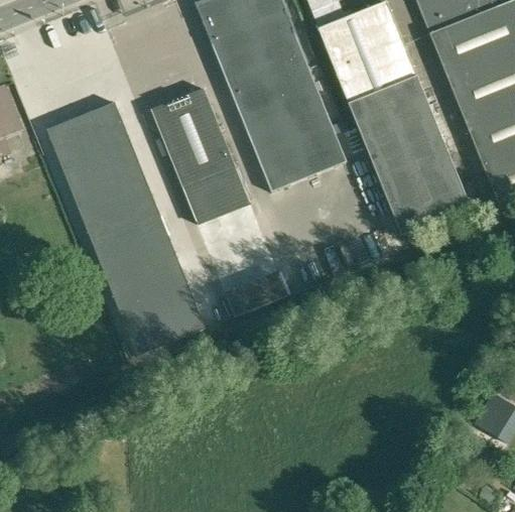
[(271,190),(345,160),(280,0),(204,0),(195,4),(271,190)]
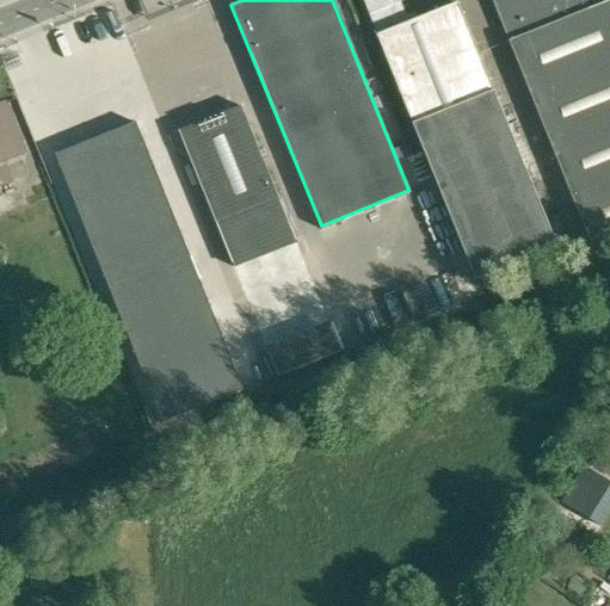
[(376,33),(407,20),(399,0),(362,0),(368,13),(376,33)]
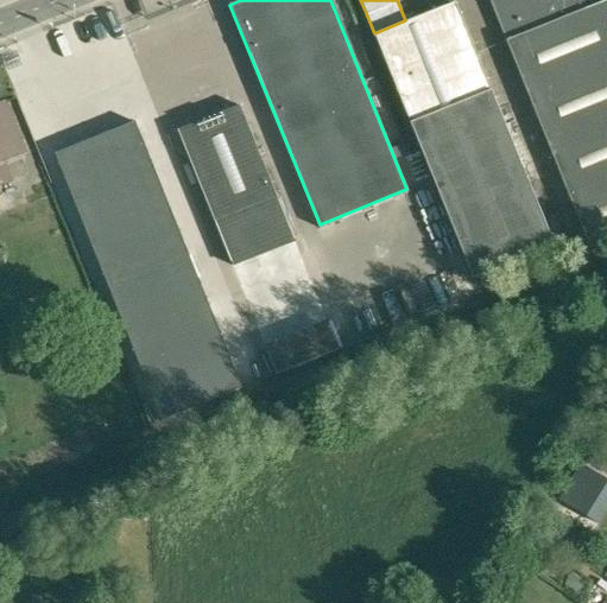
[(606,4),(588,12),(583,0),(491,0),(588,245),(606,236),(606,4)]
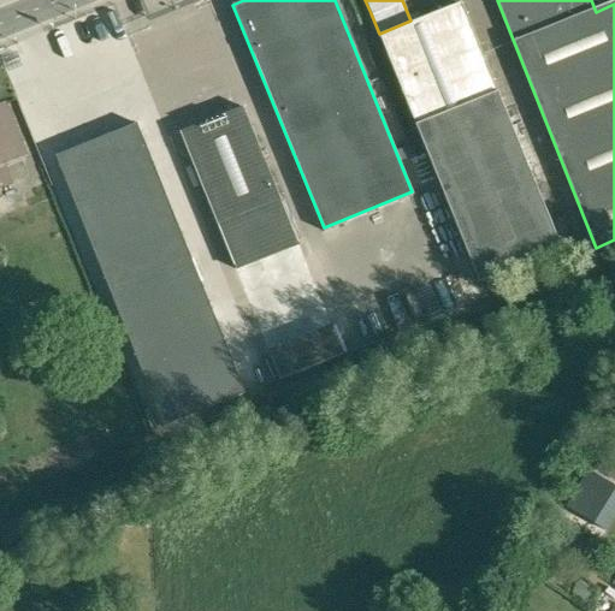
[(479,280),(560,248),(460,1),(411,21),(379,34),(479,280)]
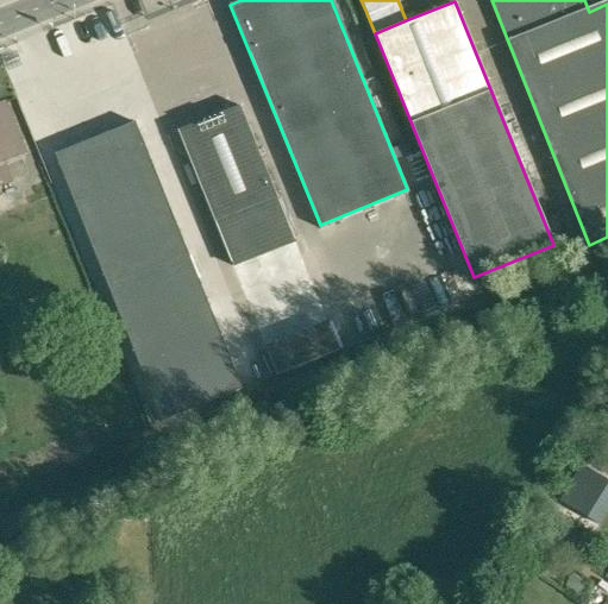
[(0,157),(23,149),(2,100),(0,101),(0,181),(8,177),(0,157)]
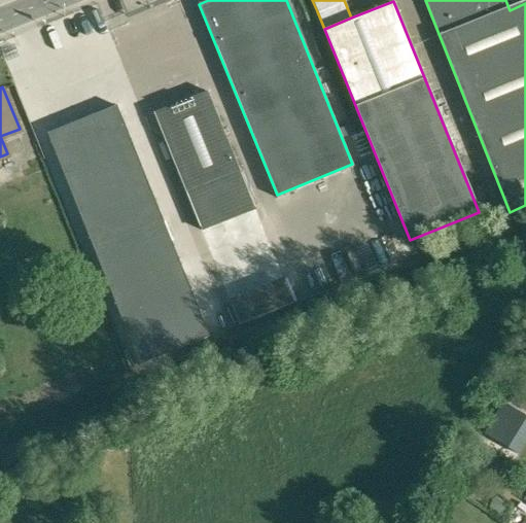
[(207,89),(152,110),(237,323),(291,302),(207,89)]
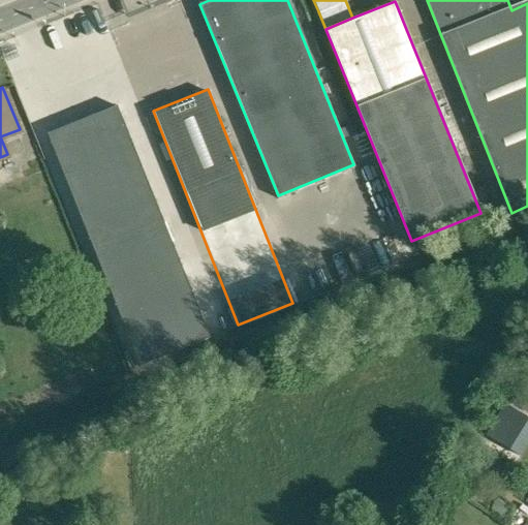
[(117,103),(47,131),(140,364),(210,336),(117,103)]
